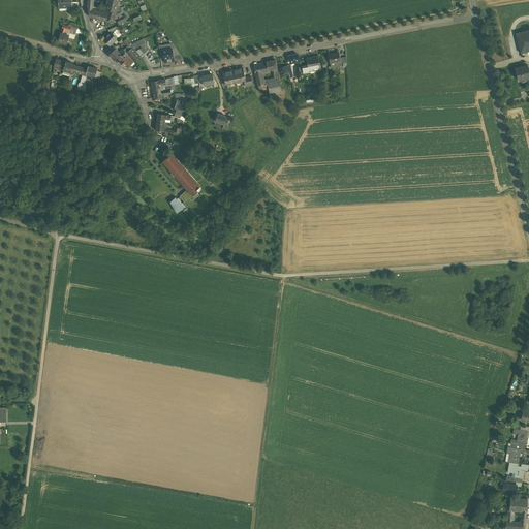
[(107,0),(94,0),(94,7),(97,7),(96,10),(103,12),(104,9),(100,8),(100,7),(106,7),(107,0)]
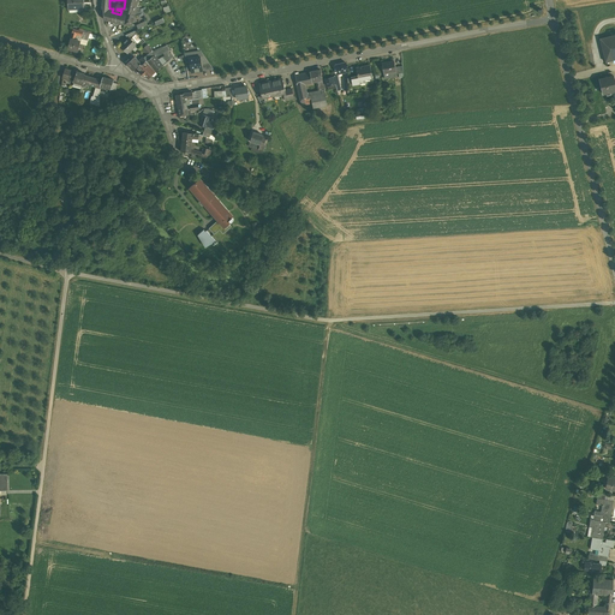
[(125,0),(124,9),(124,11),(126,12),(135,13),(137,0),(125,0)]
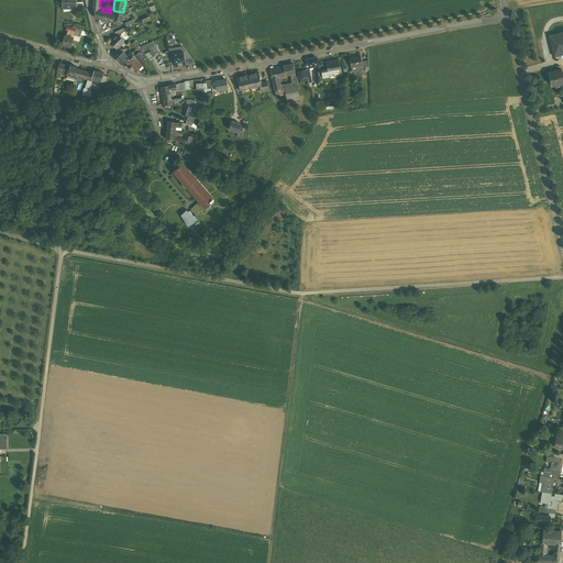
[(113,10),(111,10),(110,13),(102,11),(103,8),(100,8),(94,6),(96,18),(100,19),(100,22),(107,24),(108,21),(113,22),(116,11),(113,10)]
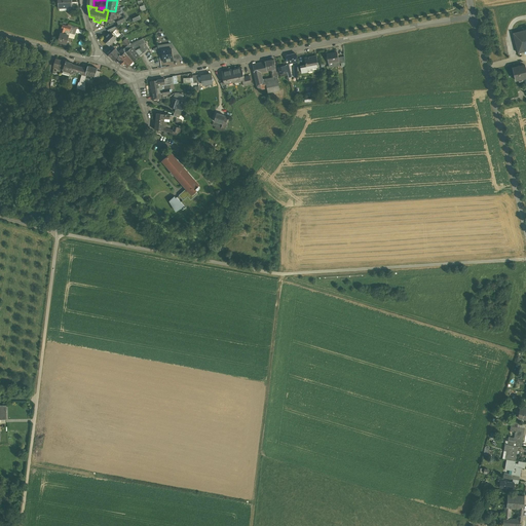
[(115,11),(108,10),(106,21),(113,23),(115,11)]
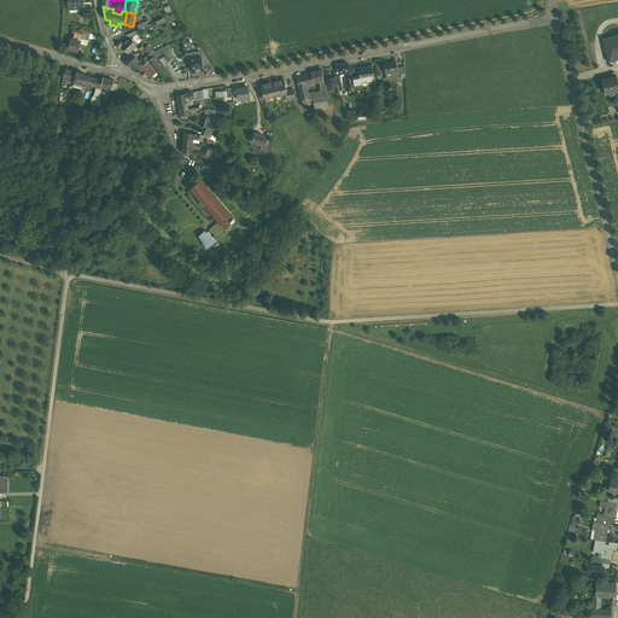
[(136,45),(130,38),(121,46),(128,53),(135,46),(138,45),(136,45)]
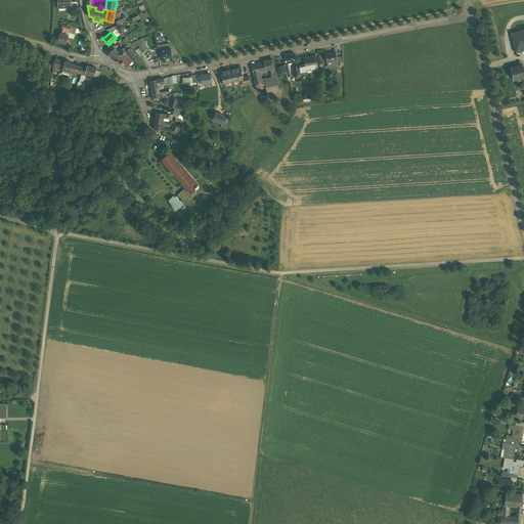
[(518,32),(511,33),(516,53),(523,51),(518,32)]
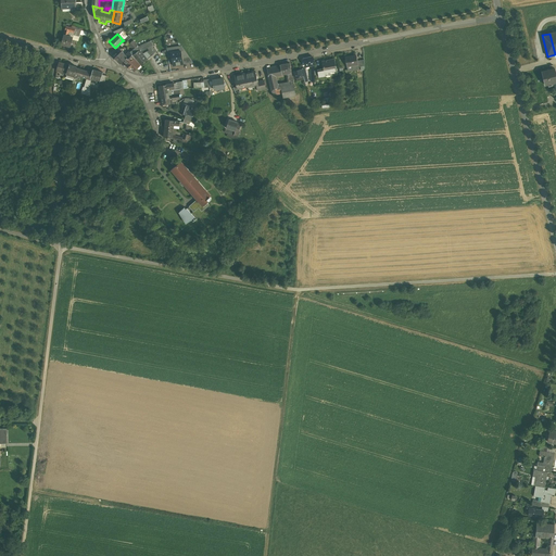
[(64,35),(61,45),(62,45),(70,47),(71,47),(73,37),(67,36),(64,35)]
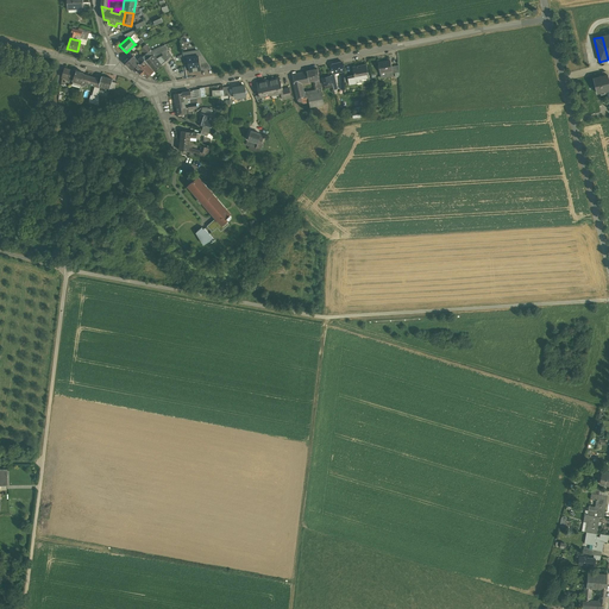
[(140,38),(135,44),(136,44),(133,45),(136,49),(144,41),(140,38)]
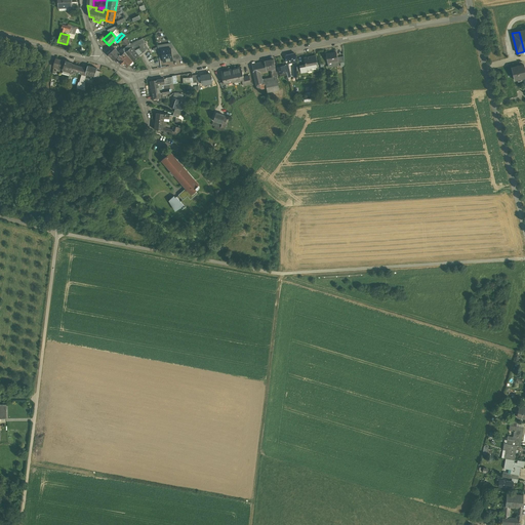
[(171,43),(157,45),(158,48),(161,48),(161,49),(171,48),(172,54),(178,53),(171,43)]
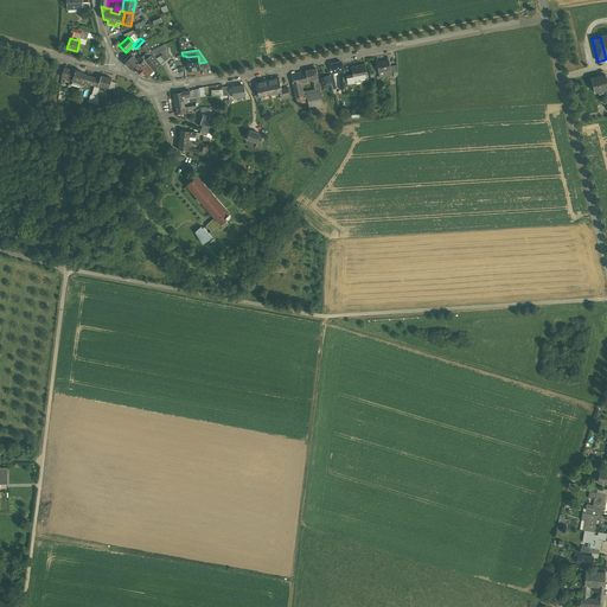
[(157,59),(155,58),(154,59),(152,56),(148,51),(146,53),(142,56),(145,59),(145,61),(153,70),(153,71),(161,64),(157,59)]
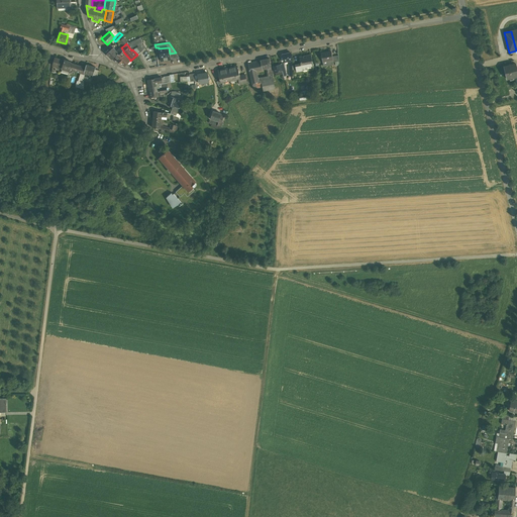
[(117,52),(113,47),(106,55),(111,60),(118,54),(118,53),(117,52)]
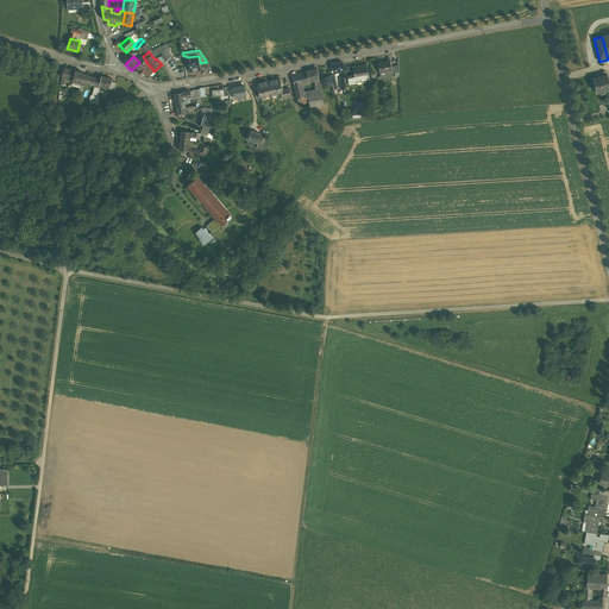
[(187,57),(187,58),(188,64),(189,73),(201,70),(200,63),(199,56),(187,57)]
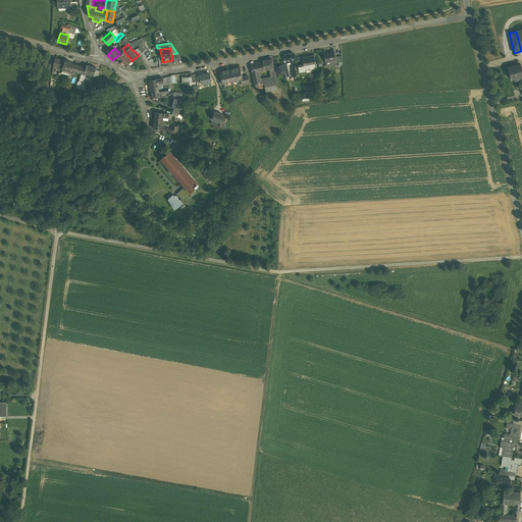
[(132,60),(124,52),(124,51),(120,55),(119,54),(116,57),(118,60),(118,61),(122,65),(123,64),(125,66),(128,64),(127,63),(132,60)]
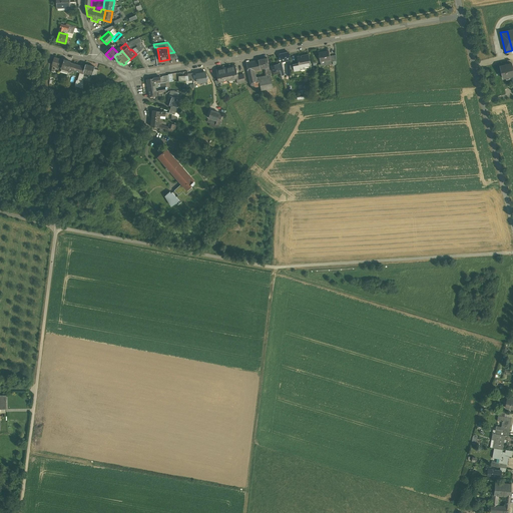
[(329,51),(319,53),(321,65),(326,65),(325,60),(330,59),(330,56),(329,51)]
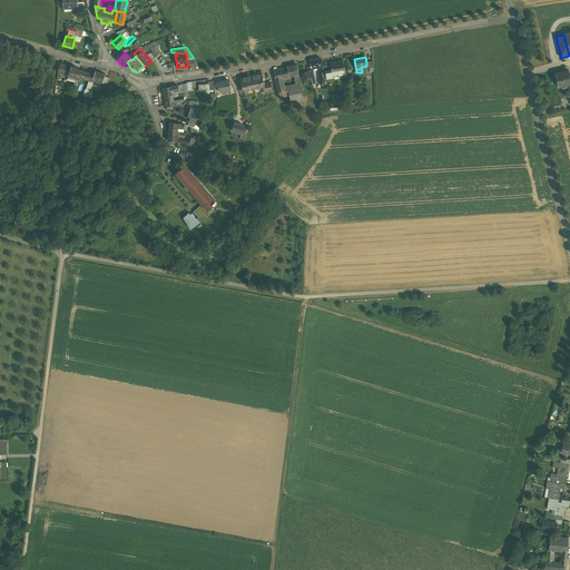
[(321,58),(312,60),(313,65),(314,68),(317,68),(322,67),(321,58)]
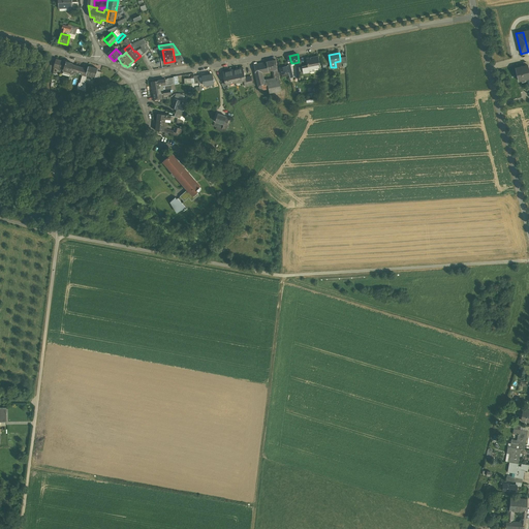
[(318,57),(307,59),(308,65),(309,69),(314,68),(315,72),(320,71),(318,57)]
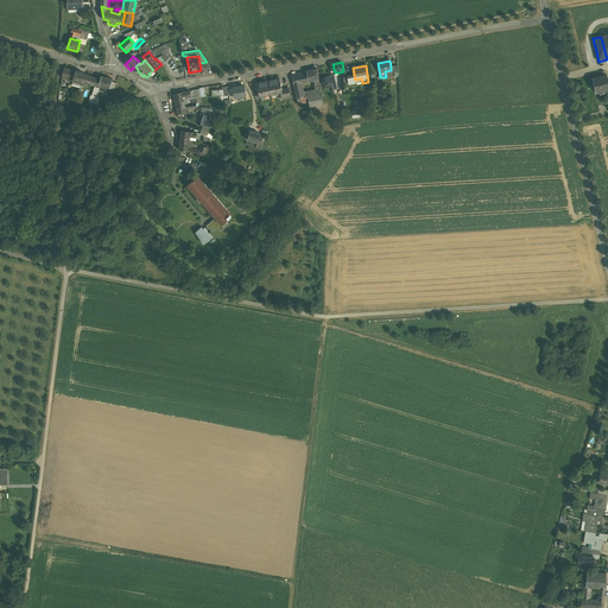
[(99,87),(99,86),(101,80),(83,74),(83,73),(75,70),(75,71),(64,68),(62,77),(73,81),(81,83),(81,82),(94,86),(99,87)]
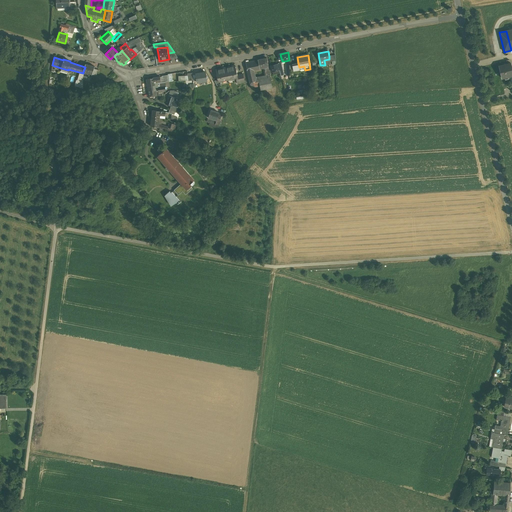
[(268,66),(267,58),(258,60),(259,68),(264,67),(268,66)]
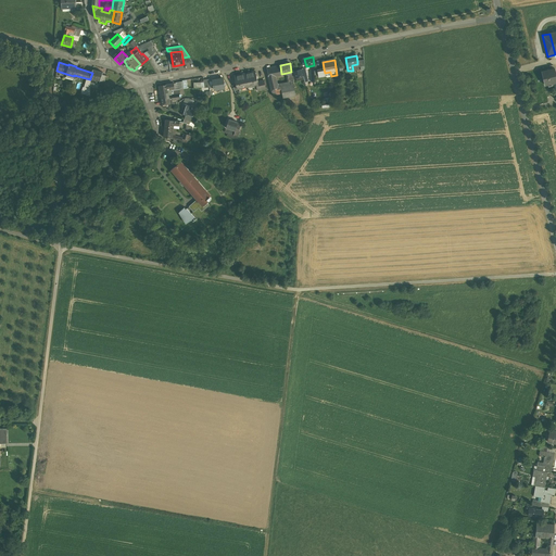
[(280,65),(267,68),(269,79),(273,78),(273,75),(281,74),(280,65)]
